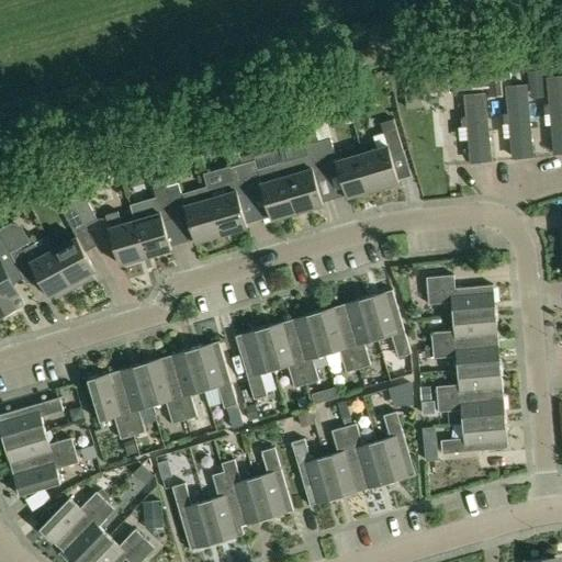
[(561,49),(526,54),(527,68),(561,65),(561,49)]
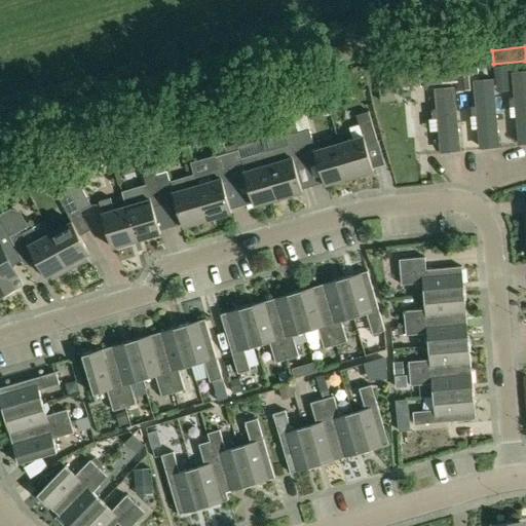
[(455,63),(454,63),(456,76),(478,74),(477,66),(479,66),(478,61),(455,63)]
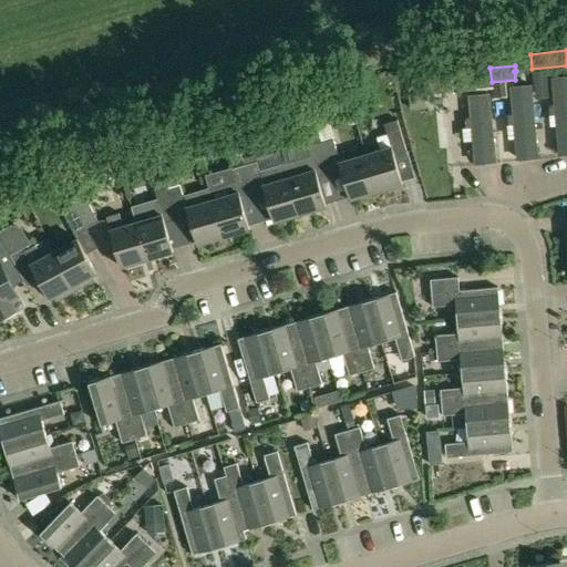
[(547,71),(533,72),(535,99),(549,98),(547,71)]
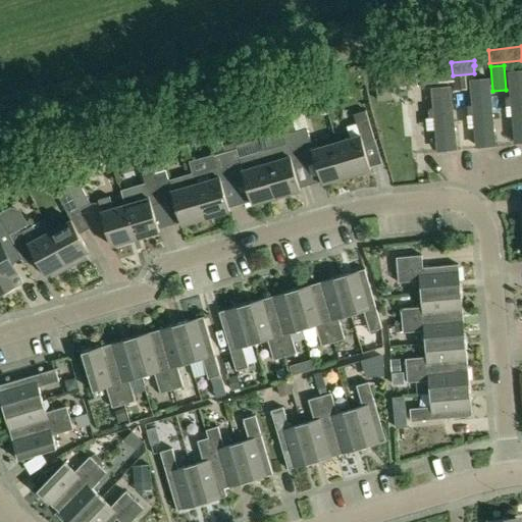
[(437,70),(416,72),(417,85),(438,83),(437,70)]
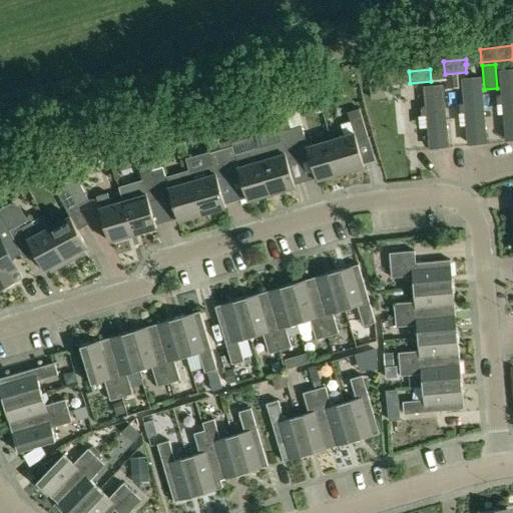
[(503,142),(512,141),(512,71),(499,72),(503,142)]
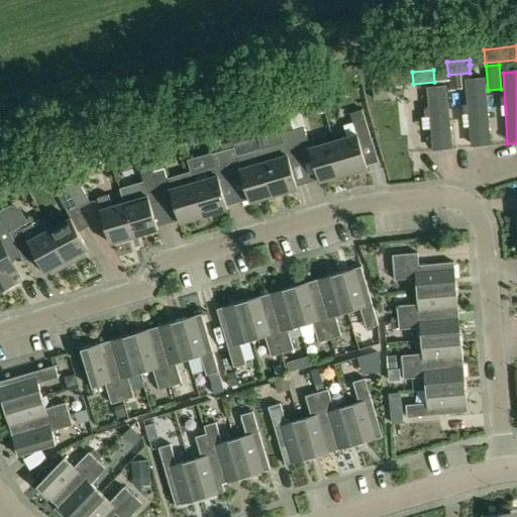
[(470,147),(492,146),(487,81),(464,83),(470,147)]
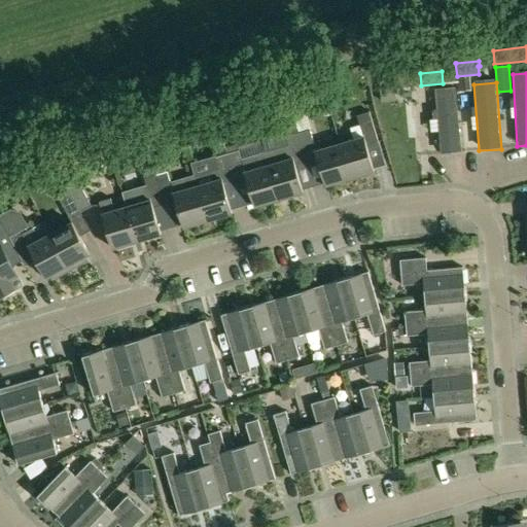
[(435,93),(440,153),(461,151),(456,92),(435,93)]
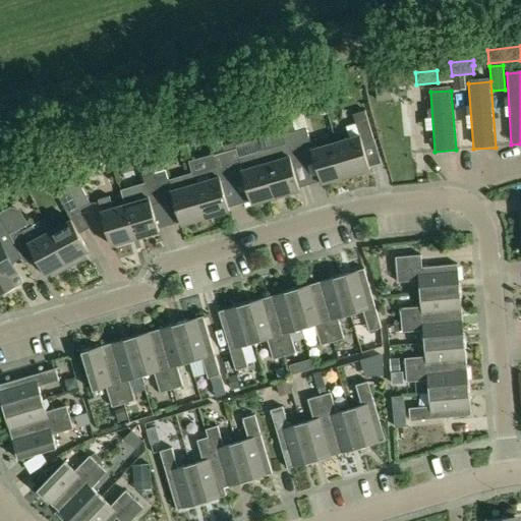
[(350,138),(336,142),(346,177),(369,170),(368,168),(362,143),(373,140),(364,111),(354,114),(356,123),(360,135),(350,138)]
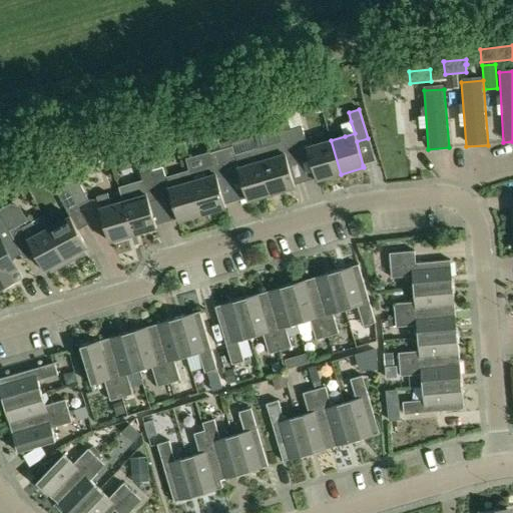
[(301,126),(290,129),(299,159),(310,155),(317,181),(341,174),(331,140),(307,147),(301,126)]
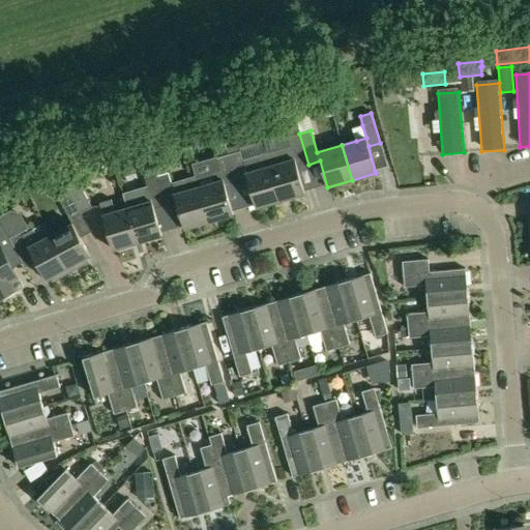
[(291,146),(266,153),(280,201),(304,194),(297,168),(308,165),(299,134),(289,137),(291,146)]
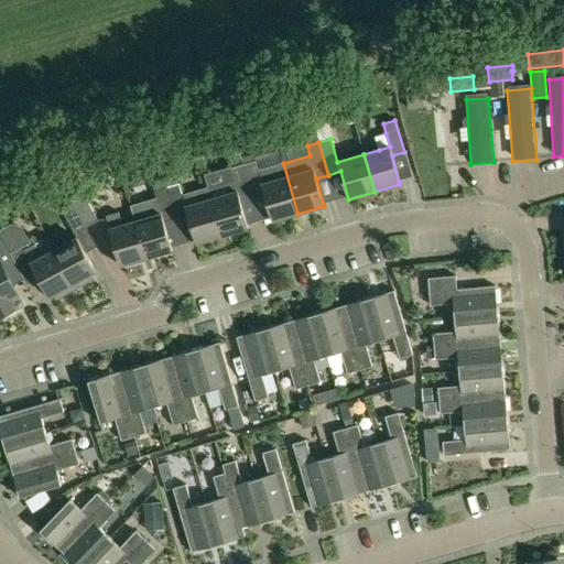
[(256,161),(242,164),(251,196),(263,193),(272,221),(297,214),(283,163),(259,171),(256,161)]
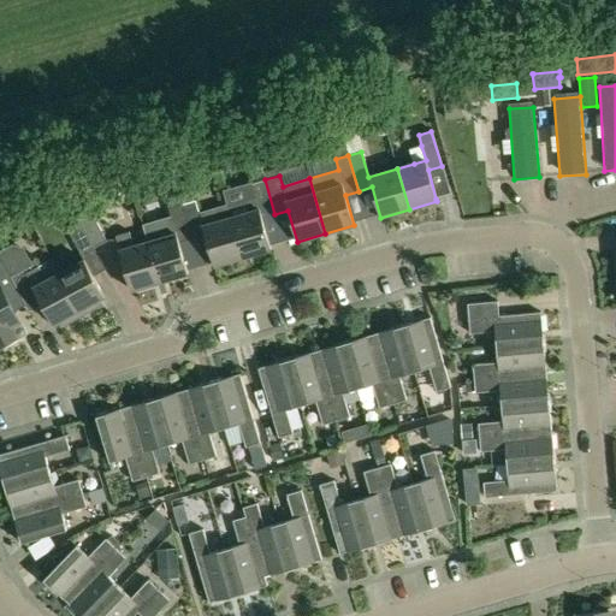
[(256,197),(226,206),(242,259),(271,250),(261,218),(274,214),(265,179),(252,183),(256,197)]
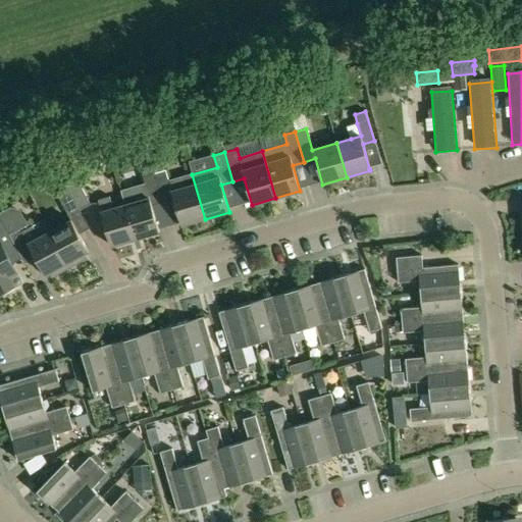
[(145,183),(120,191),(124,206),(135,240),(159,232),(151,206),(162,202),(154,173),(152,166),(141,169),(145,183)]
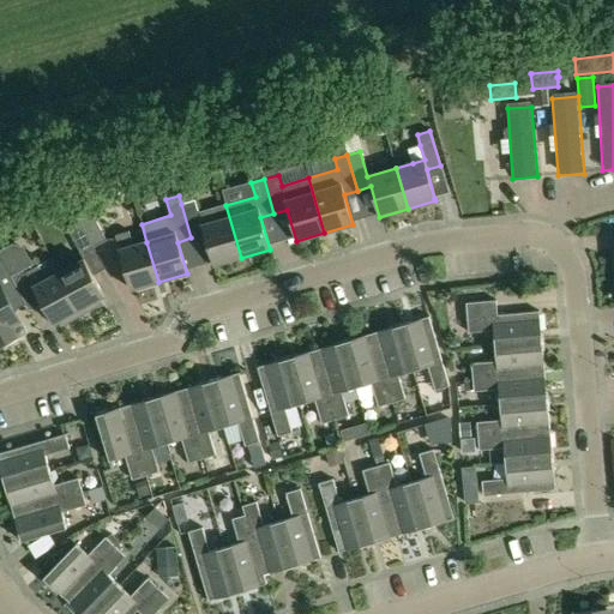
[(194,199),(181,204),(191,238),(204,234),(214,266),(241,258),(226,205),(199,212),(194,199)]
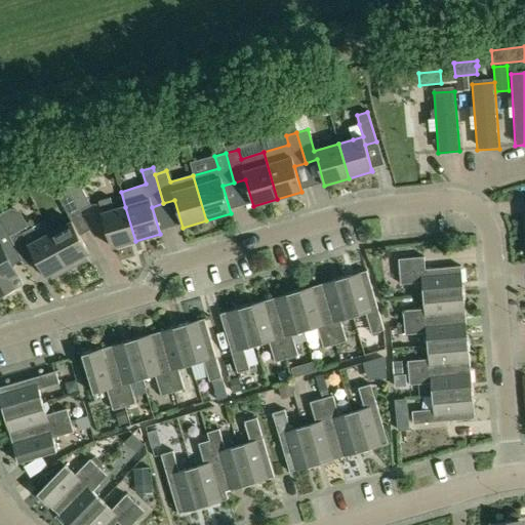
[(77,178),(68,184),(70,190),(81,210),(91,205),(77,178)]
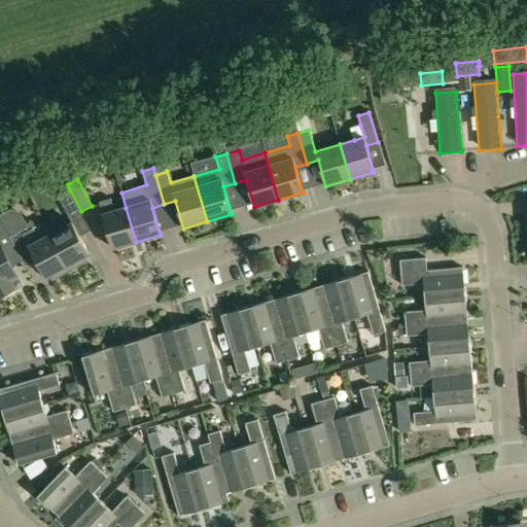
[(70,190),(58,197),(69,218),(81,211),(70,190)]
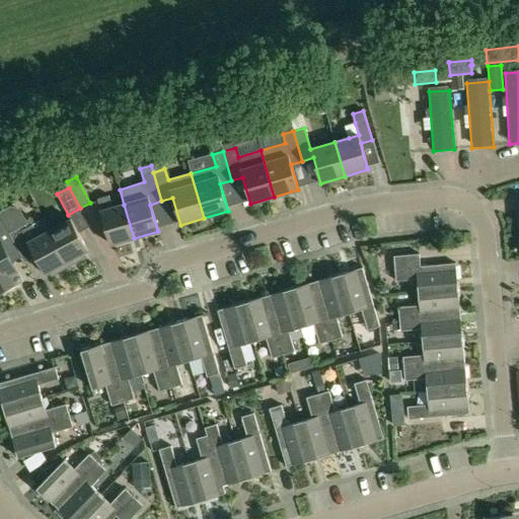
[(109,196),(96,199),(100,212),(110,245),(134,238),(124,205),(113,208),(109,196)]
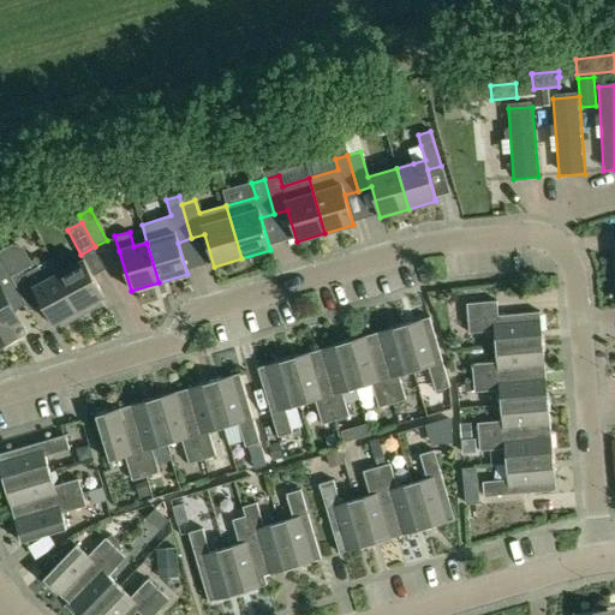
[(10,249),(0,254),(0,256),(22,299),(35,292),(42,304),(53,324),(58,322),(60,327),(81,316),(59,274),(52,262),(33,272),(23,254),(10,249)]
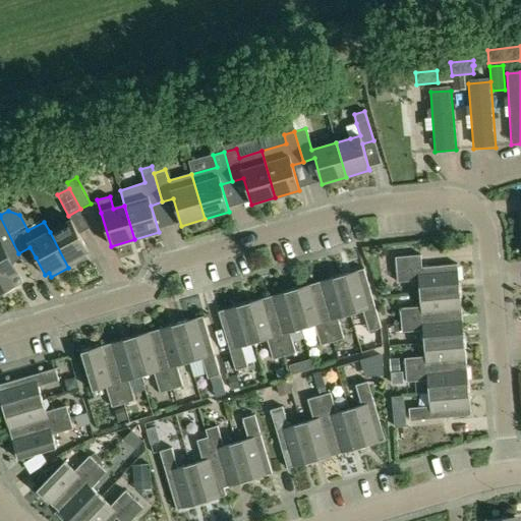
[(0,294),(21,283),(8,258),(18,253),(0,217),(0,294)]
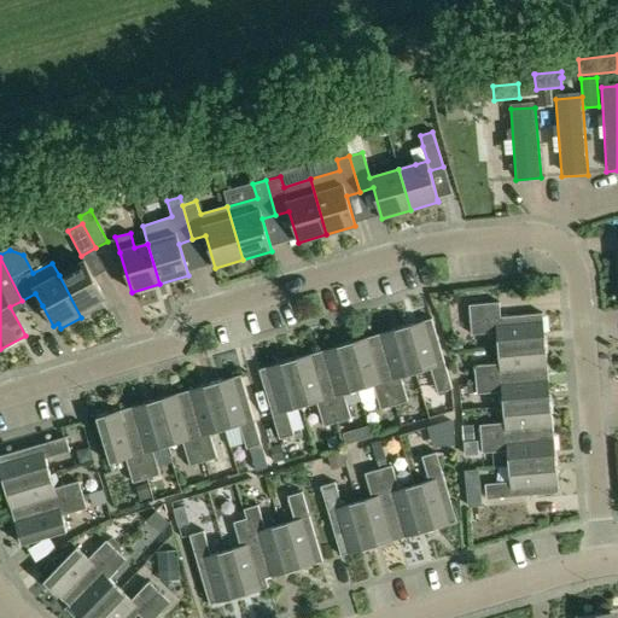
[(85,262),(59,275),(81,318),(101,307),(99,302),(104,299),(93,278),(85,262)]
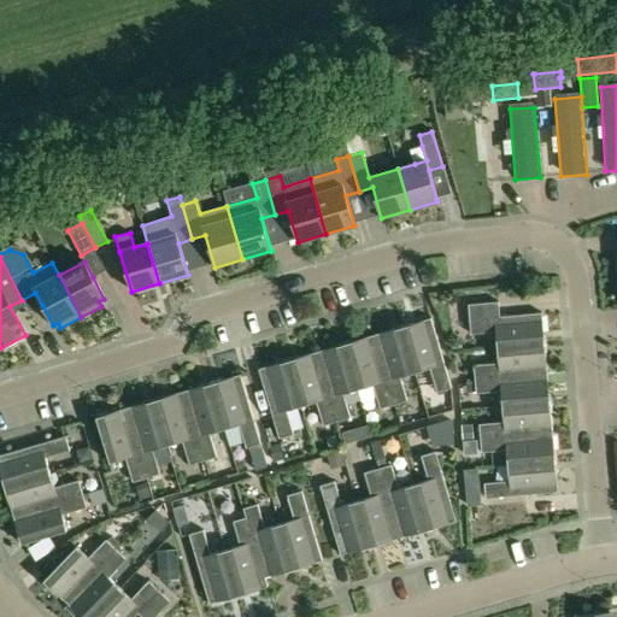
[(498,303),(468,305),(470,335),(495,333),(497,348),(544,344),(541,313),(499,317),(498,303)]
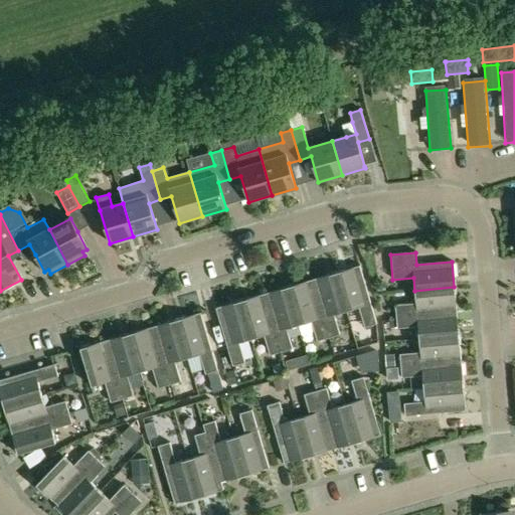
[(359,267),(335,274),(346,311),(358,308),(364,328),(376,324),(370,304),(359,267)]
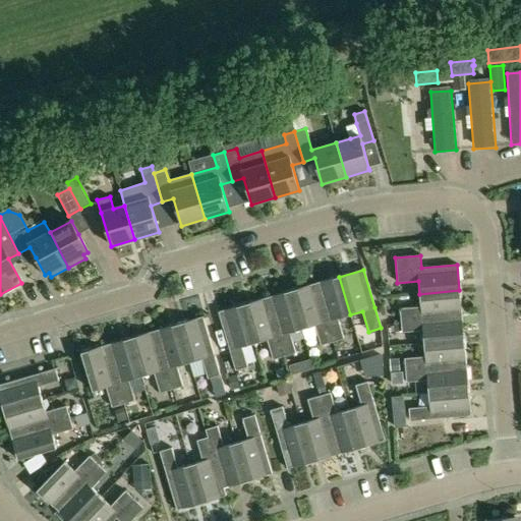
[(339,277),(314,284),(332,342),(344,339),(338,319),(350,314),(339,277)]
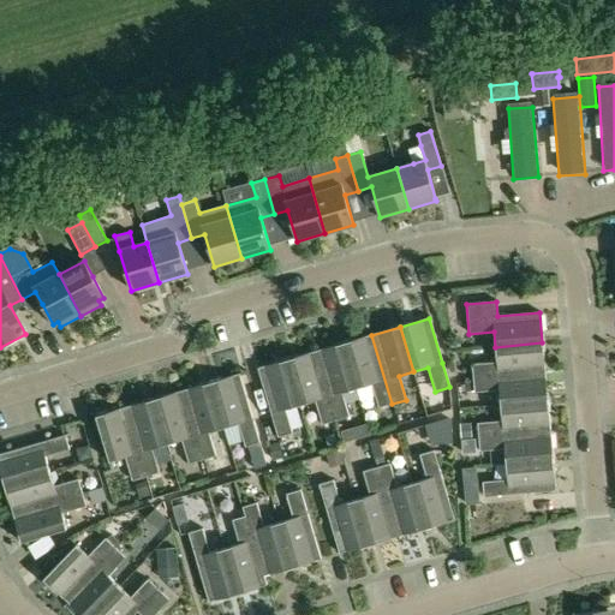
[(371,335),(344,344),(357,388),(371,384),(378,408),(392,404),(371,335)]
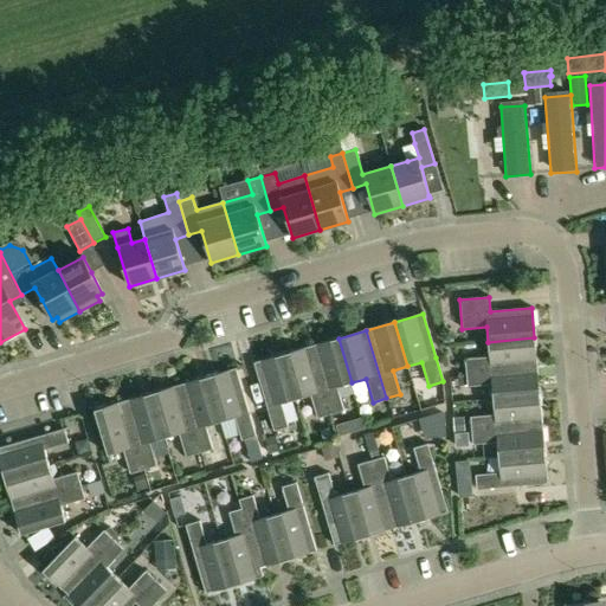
[(490,358),(465,360),(466,373),(537,367),(534,337),(488,342),(490,358)]
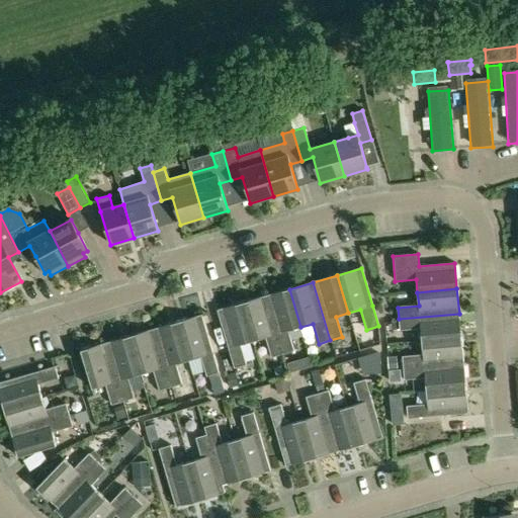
[(289,289),(265,296),(282,354),(293,351),(287,331),(300,327),(289,289)]
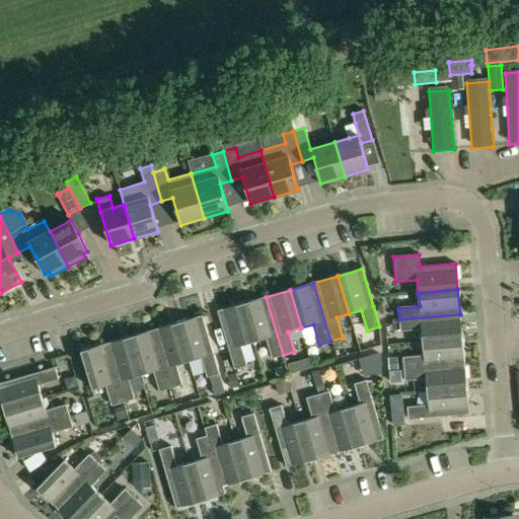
[(266,297),(241,304),(252,342),(266,339),(272,359),(283,355),(266,297)]
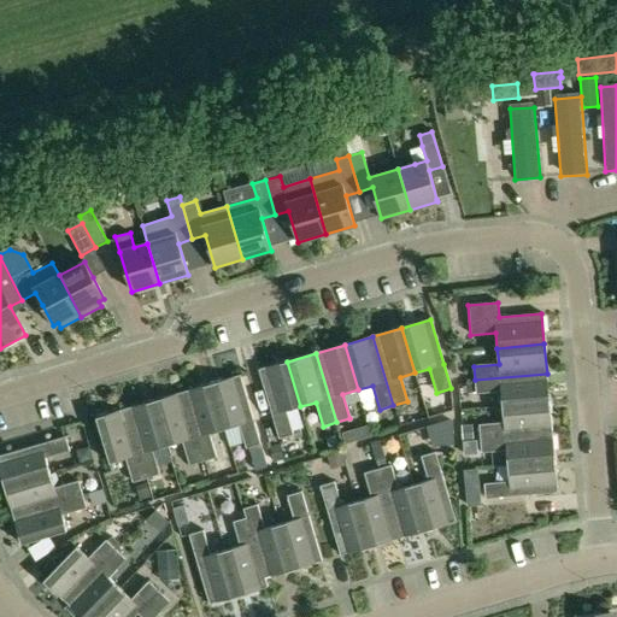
[(287,362),(258,370),(271,415),(278,440),(293,435),(286,411),(300,406),(287,362)]
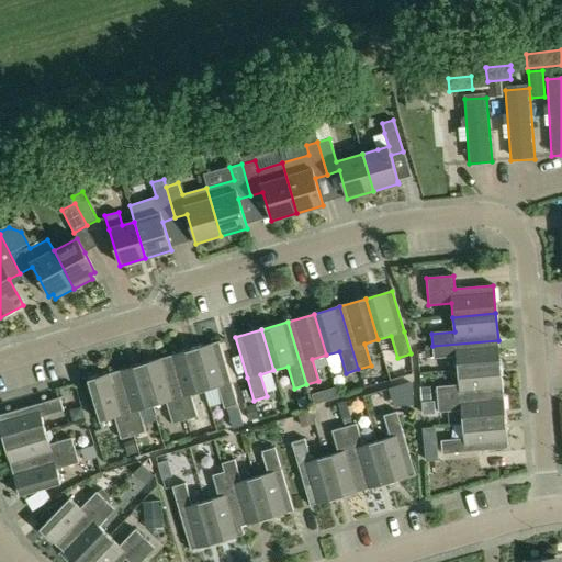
[(498,340),(433,346),(434,359),(457,357),(458,371),(501,368),(498,340)]
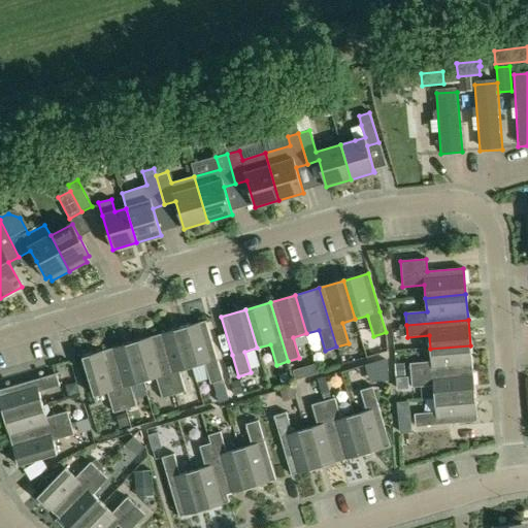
[(205,322),(180,329),(192,367),(204,363),(210,385),(223,381),(217,360),(205,322)]
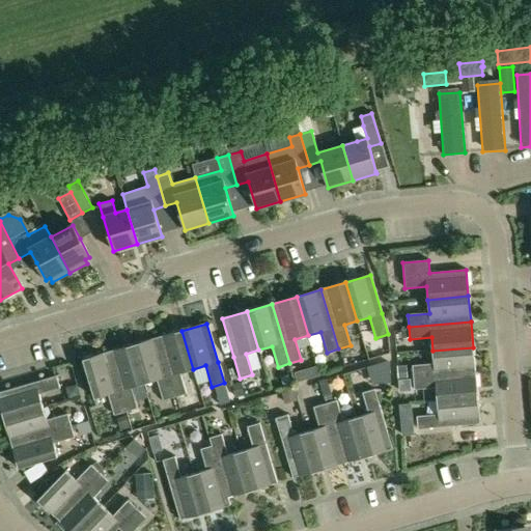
[(182,331),(157,338),(174,397),(186,394),(179,373),(193,369),(182,331)]
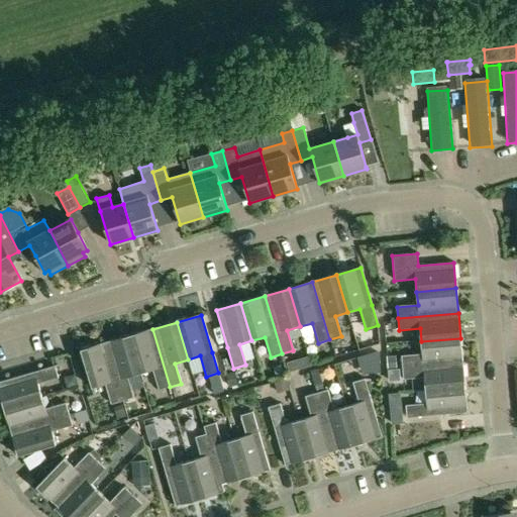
[(152,329),(128,336),(140,374),(152,370),(159,391),(170,387),(152,329)]
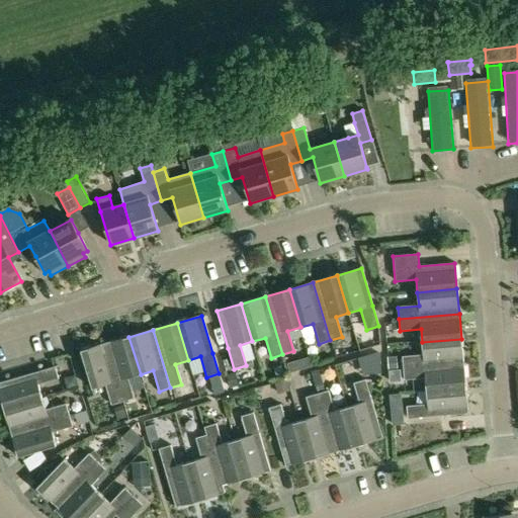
[(128,337),(105,344),(122,402),(134,399),(127,378),(141,374),(128,337)]
